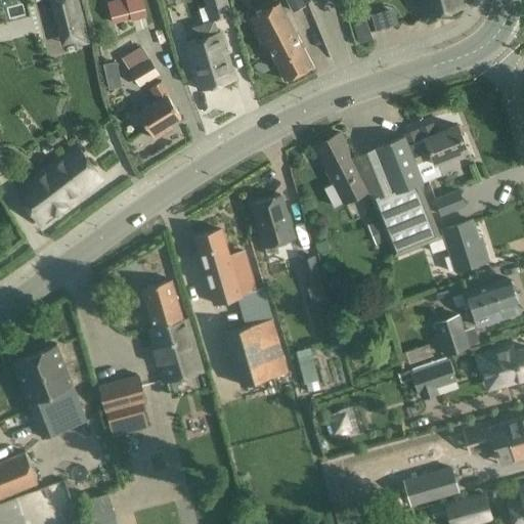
[(49,0),(61,46),(77,42),(78,47),(90,44),(79,0),(49,0)]
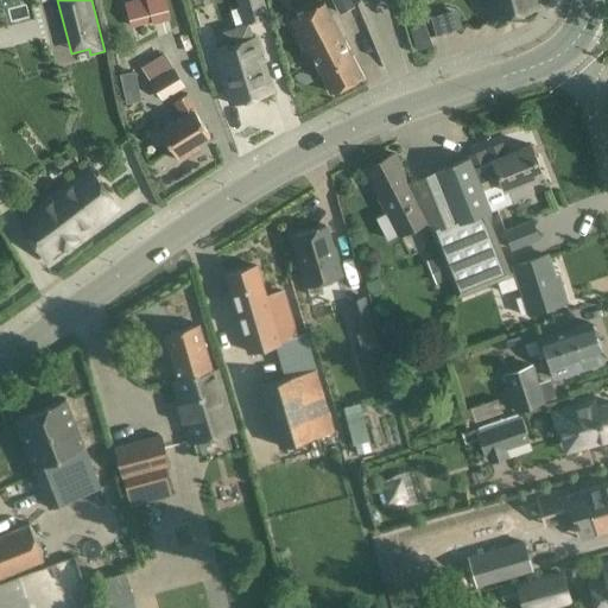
[(163,0),(137,0),(126,2),(131,29),(169,19),(163,0)]
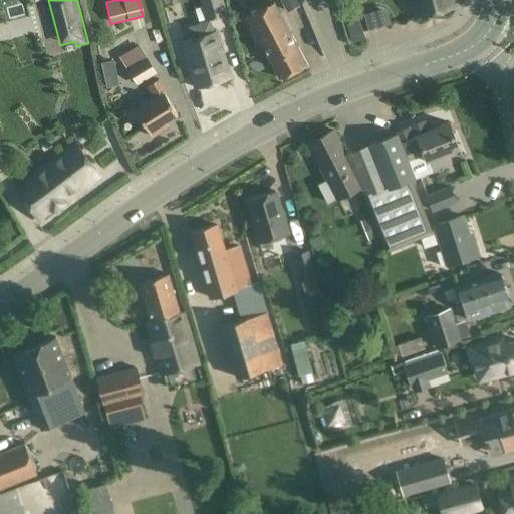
[(220,0),(201,0),(207,18),(225,16),(220,0)]
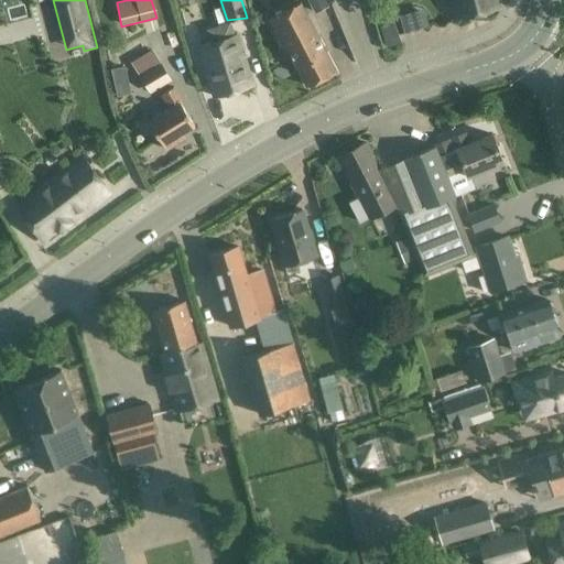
[(498,0),(448,0),(454,19),(499,7),(498,0)]
